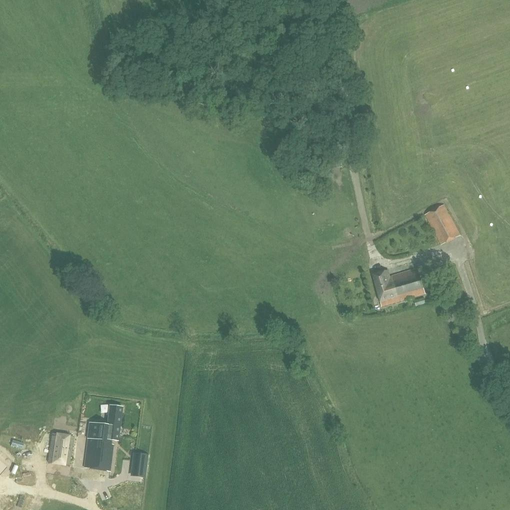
[(439,243),(459,233),(442,203),(422,213),(439,243)]
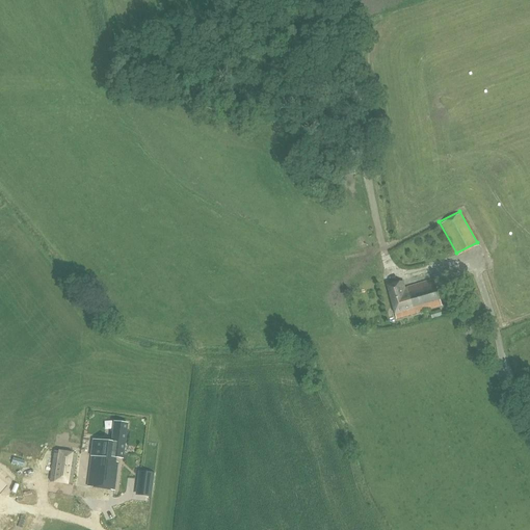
[(395,316),(439,303),(431,277),(403,286),(401,279),(386,284),(395,316)]
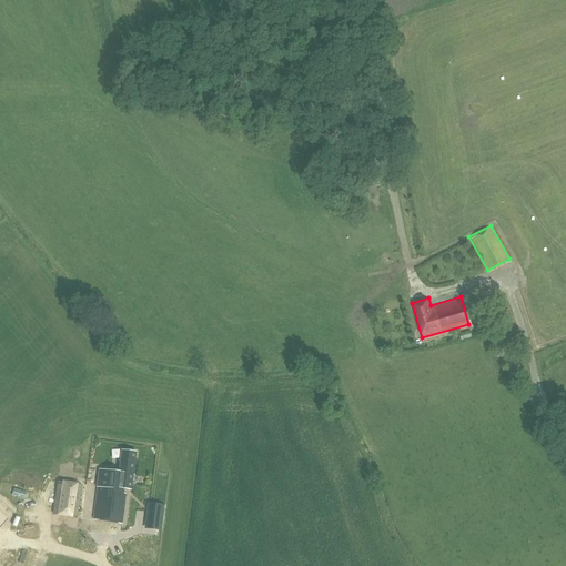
[(94,483),(95,483),(91,517),(120,521),(124,487),(128,487),(133,451),(119,448),(115,470),(97,466),(94,483)]
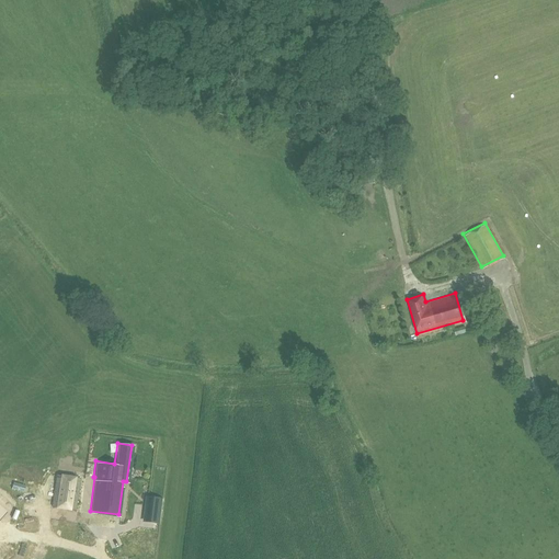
[(73,509),(79,476),(54,472),(49,504),(73,509)]
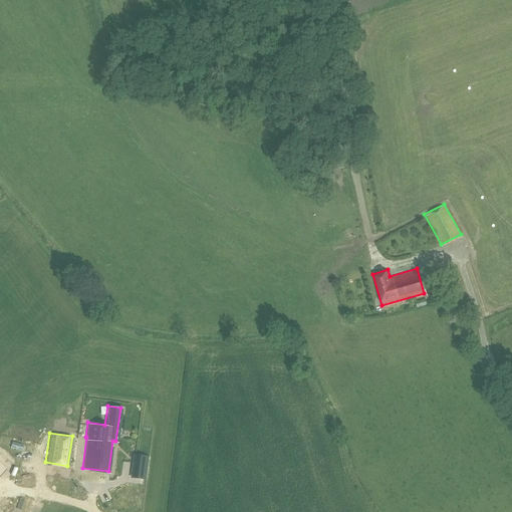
[(8,446),(20,449),(21,444),(10,440),(8,446)]
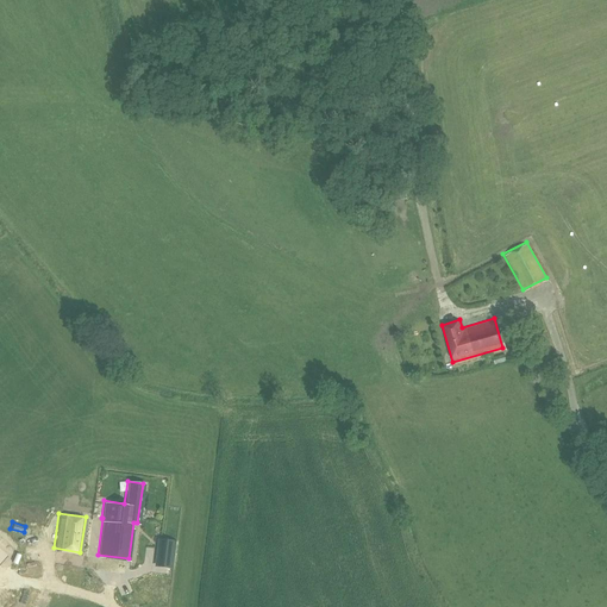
[(156,548),(173,549),(174,539),(157,538),(156,548)]
